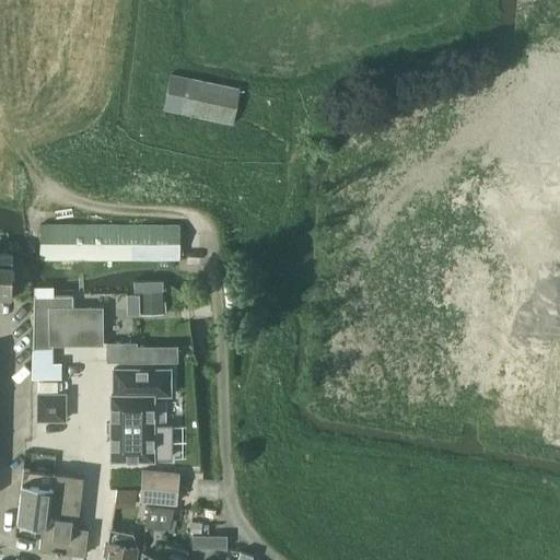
[(160,109),(230,126),(237,91),(167,76),(160,109)]
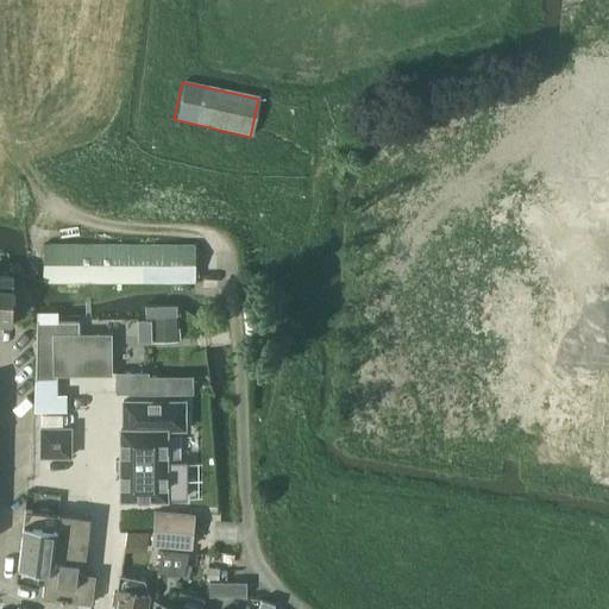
[(43,282),(195,282),(195,245),(43,244),(43,282)]
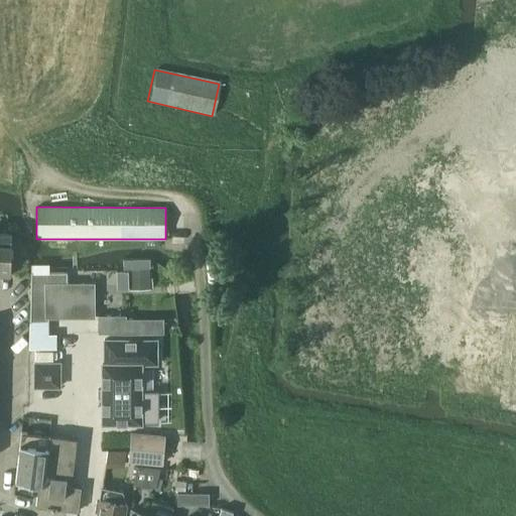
[(0,272),(10,273),(12,234),(0,233),(0,272)]
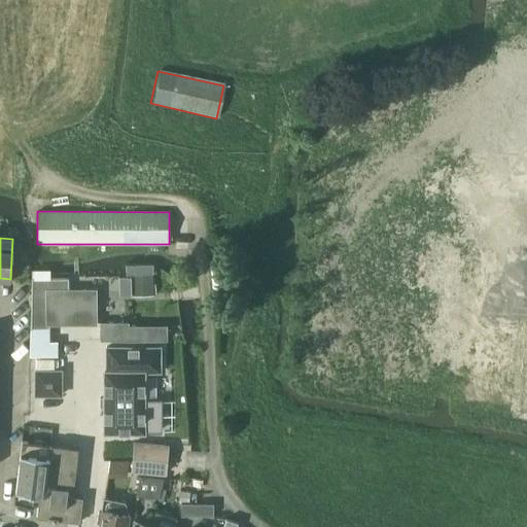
[(125,274),(125,275),(131,275),(132,296),(153,295),(152,274),(151,265),(126,264),(125,274)]
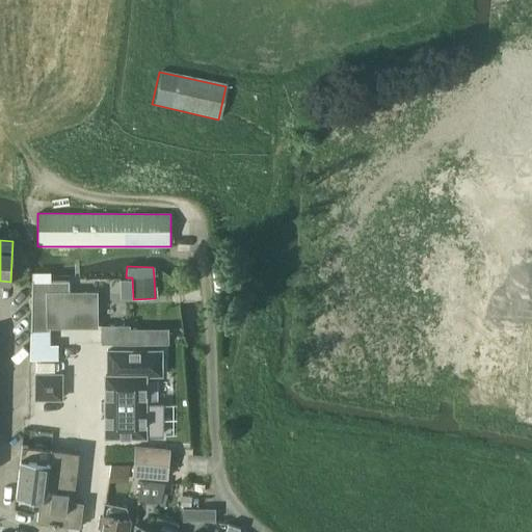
[(29,283),(31,331),(50,331),(50,323),(58,323),(59,325),(96,325),(95,293),(67,294),(67,282),(32,282),(29,283)]
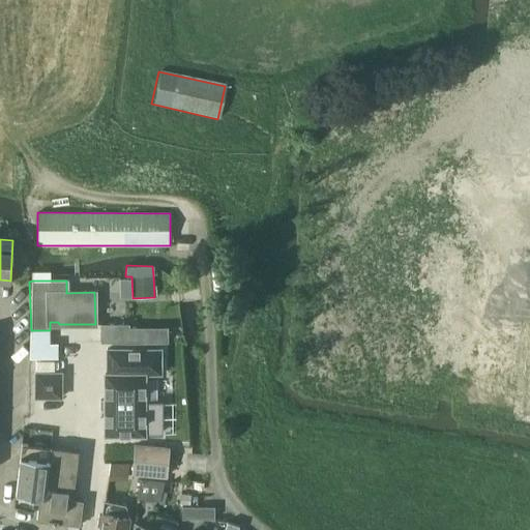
[(129,324),(99,324),(100,342),(100,343),(147,343),(147,327),(129,327),(129,324)]
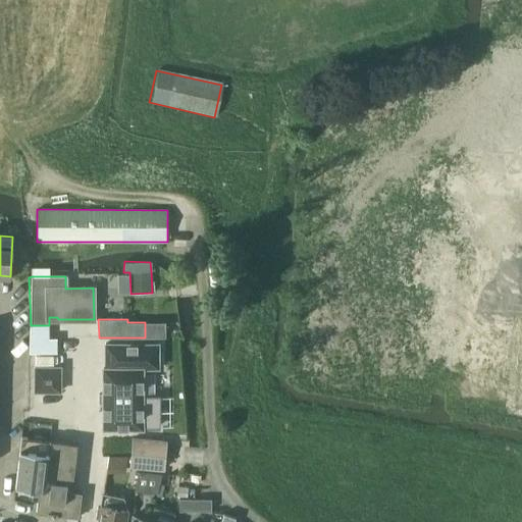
[(105,368),(102,368),(102,428),(142,429),(142,427),(157,427),(157,398),(142,398),(142,368),(157,368),(158,344),(105,344),(105,368)]
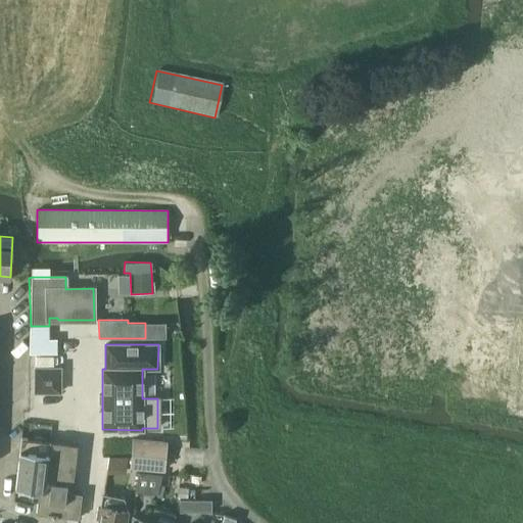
[(35,367),(34,391),(59,391),(60,367),(35,367)]
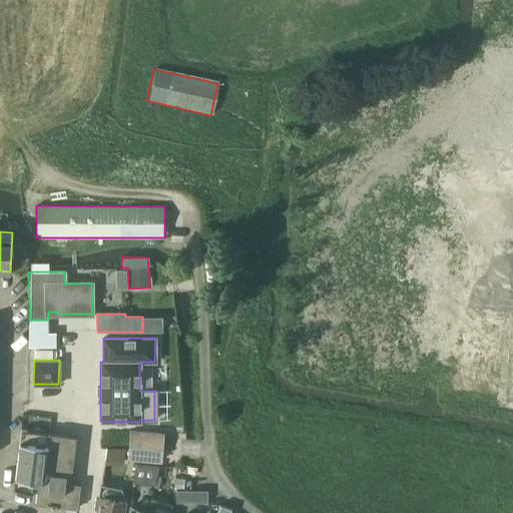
[(20,429),(15,478),(38,481),(39,481),(39,480),(44,481),(48,445),(47,445),(49,432),(20,429)]
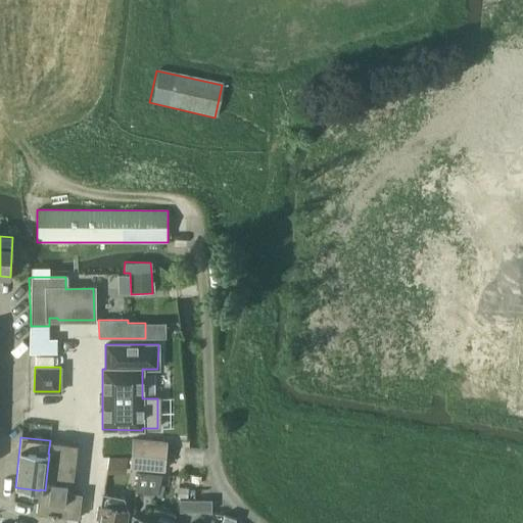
[(131,467),(163,469),(165,440),(134,438),(131,467)]
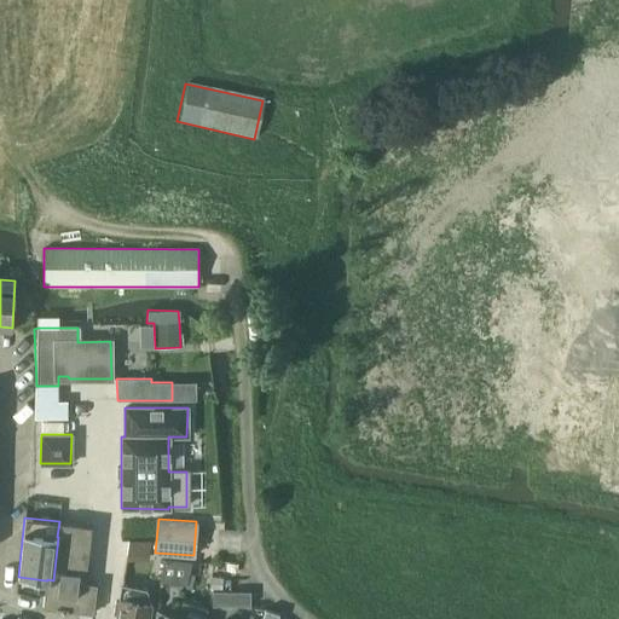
[(47,580),(46,580),(44,607),(94,613),(97,584),(86,583),(92,526),(59,521),(57,537),(58,537),(53,580),(47,579),(47,580)]
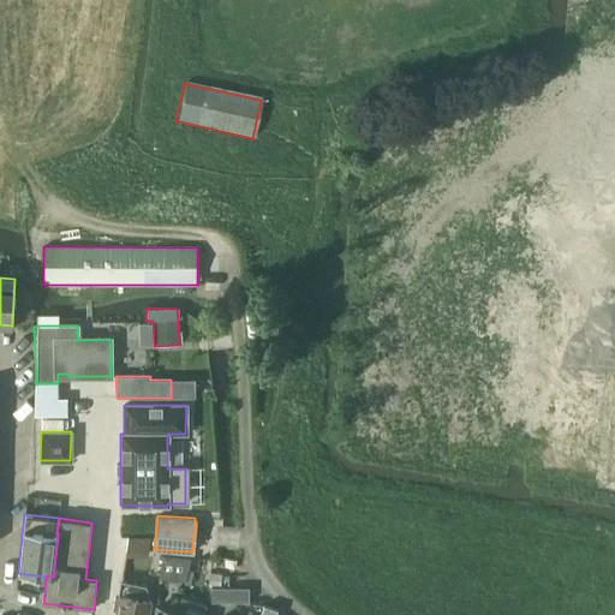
[(113,610),(117,611),(118,611),(117,614),(148,614),(150,601),(145,585),(121,581),(118,598),(115,597),(113,610)]
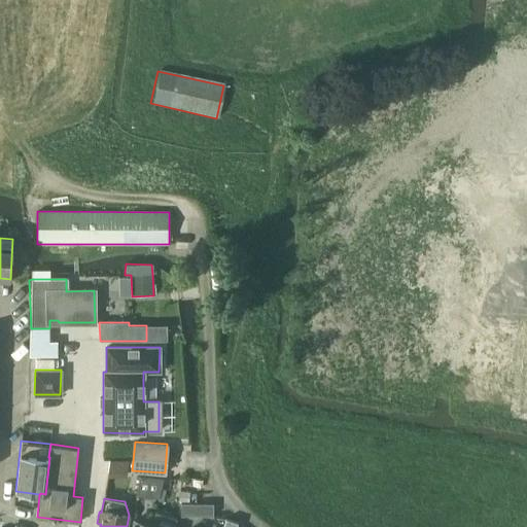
[(180,503),(180,507),(180,516),(194,516),(192,503),(180,503)]
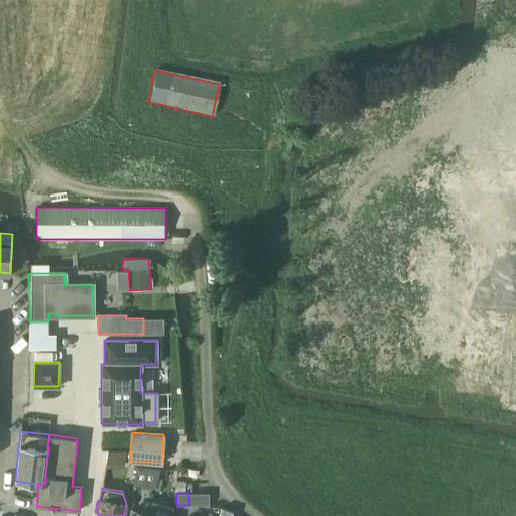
[(148,515),(167,515),(169,508),(152,501),(148,515)]
